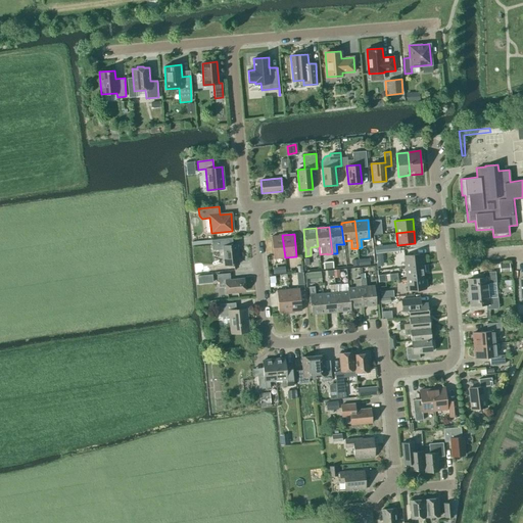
[(271,236),(274,258),(285,257),(282,235),(271,236)]
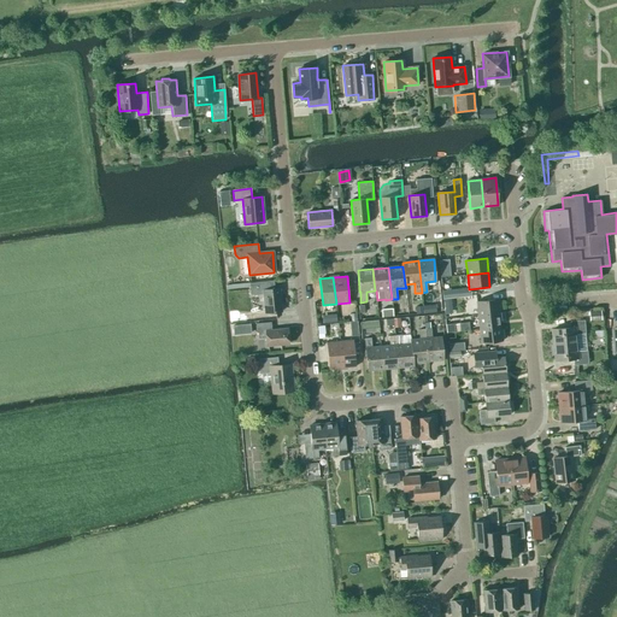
[(265,313),(282,311),(280,288),(274,289),(274,281),(250,283),(251,295),(263,294),(265,313)]
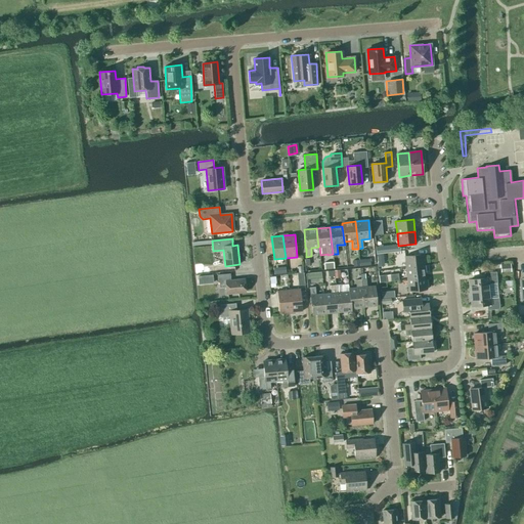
[(375,247),(376,254),(388,252),(388,246),(375,247)]
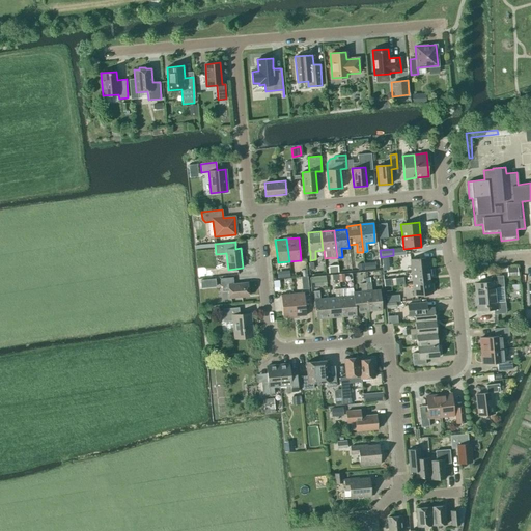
[(410,259),(411,272),(429,270),(428,257),(410,259)]
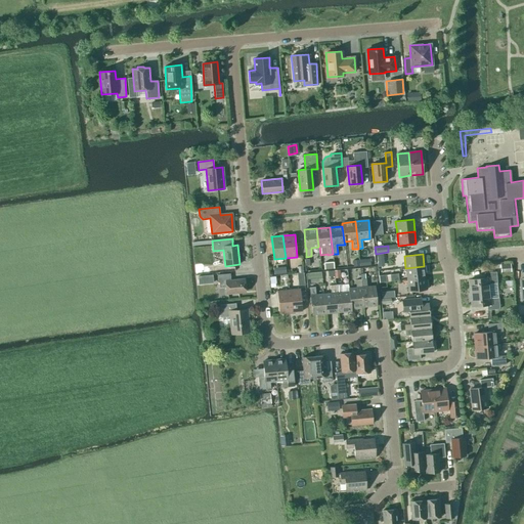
[(500,264),(500,271),(511,271),(510,263),(500,264)]
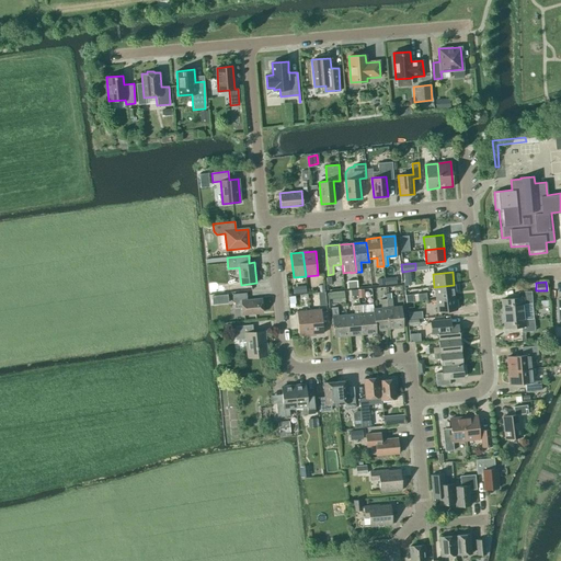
[(455,297),(454,285),(434,287),(436,299),(455,297)]
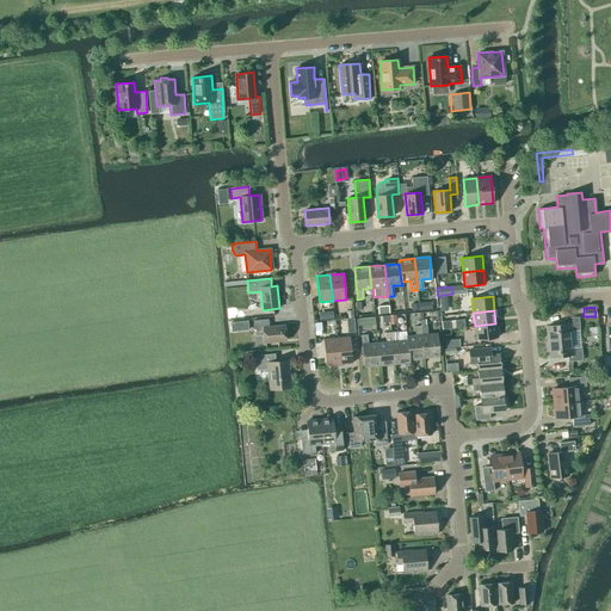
[(547,326),(548,341),(571,340),(571,332),(580,331),(579,318),(565,319),(565,325),(547,326)]
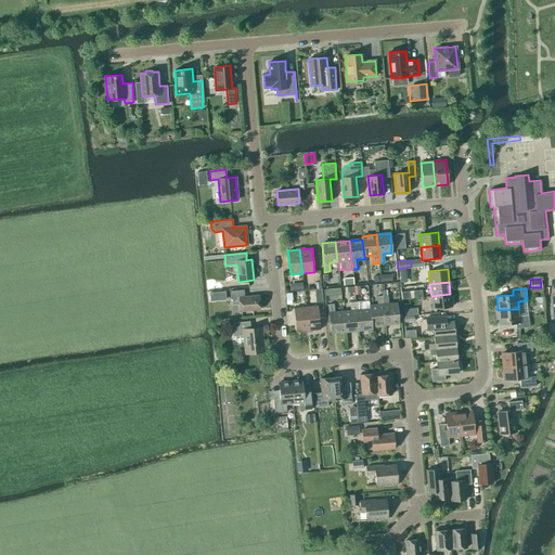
[(239,304),(240,311),(260,309),(258,296),(244,297),(244,289),(230,291),(231,299),(232,299),(232,305),(239,304)]
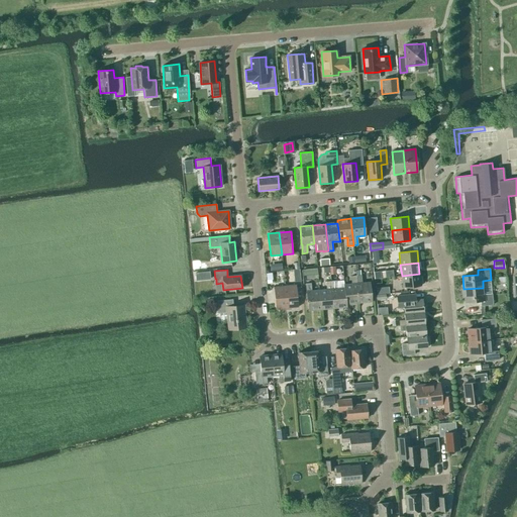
[(403,288),(421,286),(419,274),(402,276),(403,288)]
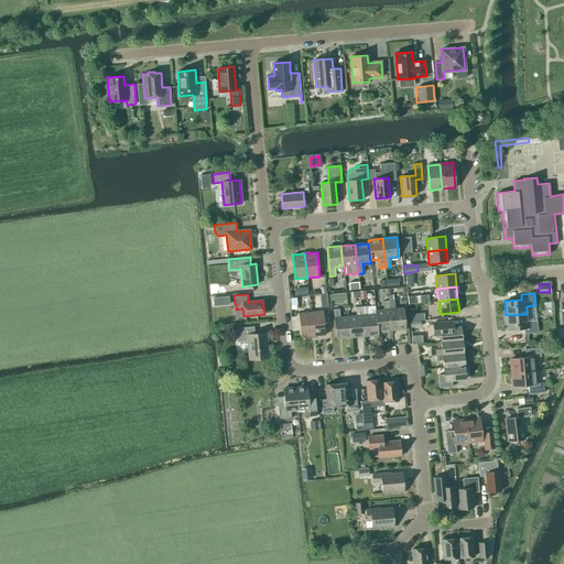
[(377,332),(378,331),(391,329),(388,301),(382,302),(383,311),(375,311),(376,314),(377,332)]
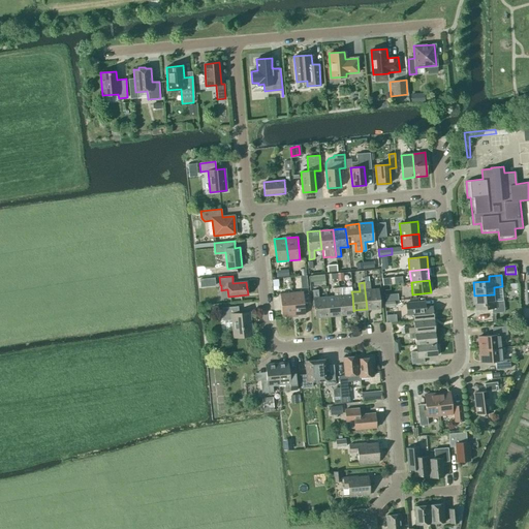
[(370,290),(369,282),(364,282),(367,309),(380,308),(378,289),(370,290)]
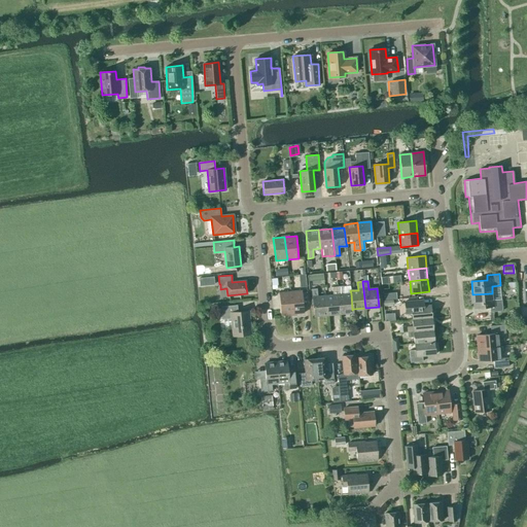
[(343,294),(343,286),(338,287),(340,314),(353,312),(353,309),(352,310),(351,293),(343,294)]
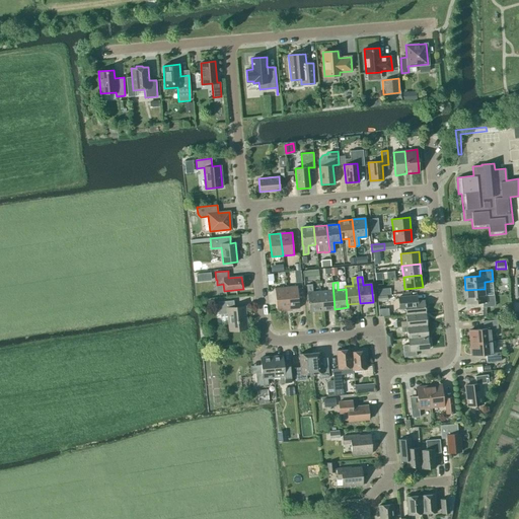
[(327,283),(327,291),(320,292),(322,310),(335,309),(332,283),(327,283)]
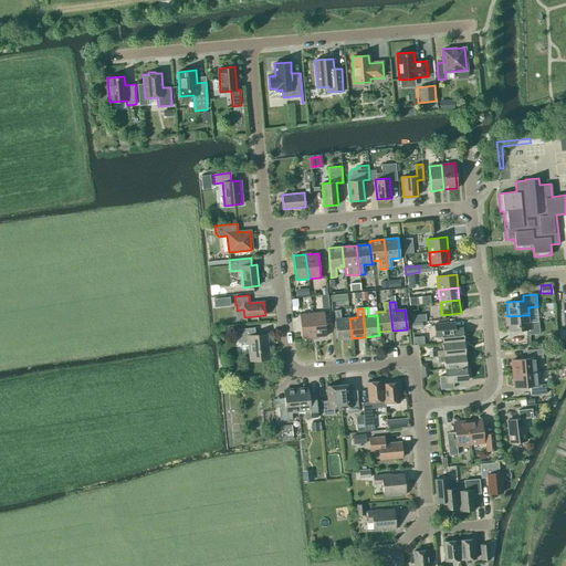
[(337,339),(352,338),(349,318),(341,320),(339,310),(334,311),(335,320),(337,339)]
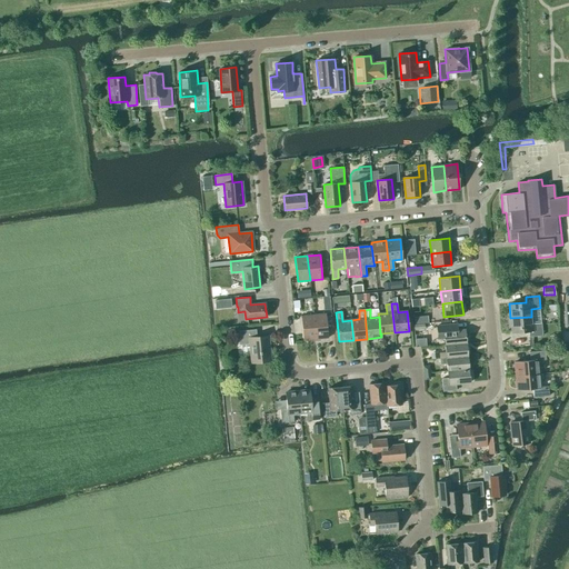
[(326,313),(313,315),(316,339),(328,338),(326,313)]
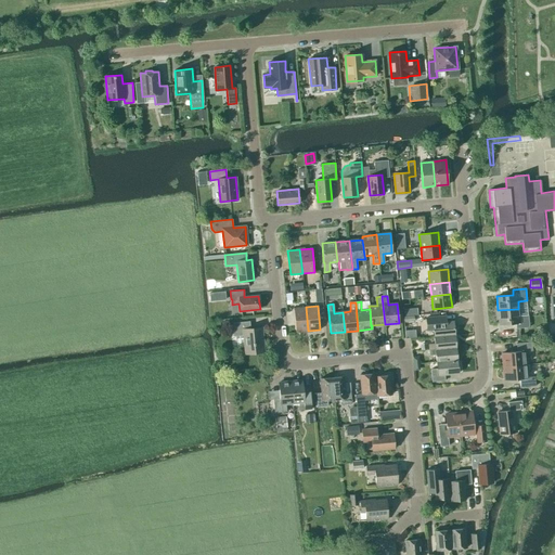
[(296,332),(308,331),(306,307),(294,308),(296,332)]
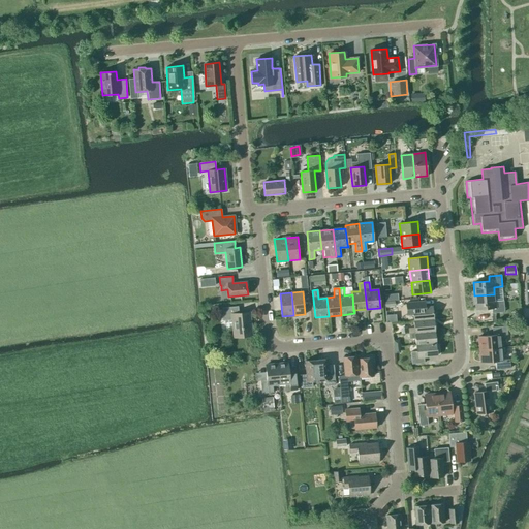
[(495,301),(494,294),(474,296),(475,309),(492,308),(492,313),(504,312),(503,301),(495,301)]
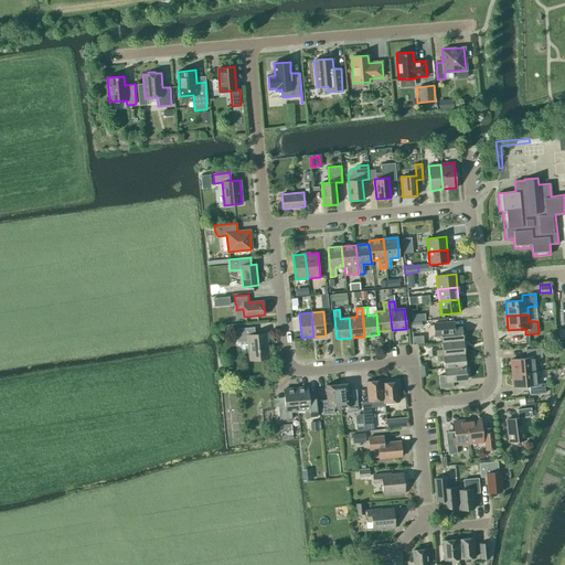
[(422,327),(422,321),(411,322),(412,340),(415,340),(414,328),(422,327)]
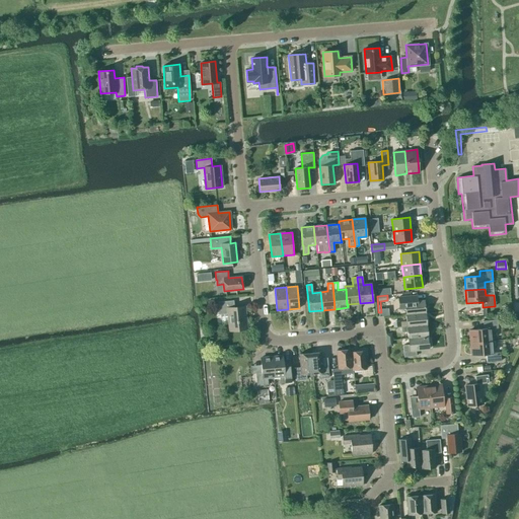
[(405,308),(405,314),(425,313),(424,301),(418,301),(417,295),(398,297),(399,309),(405,308)]
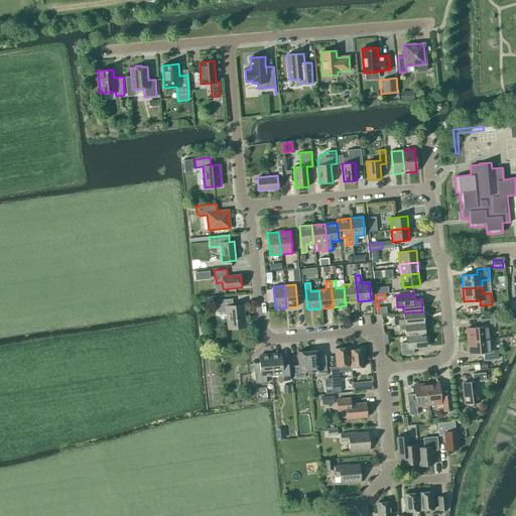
[(228,329),(245,327),(243,304),(233,305),(232,298),(216,300),(217,312),(226,311),(228,329)]
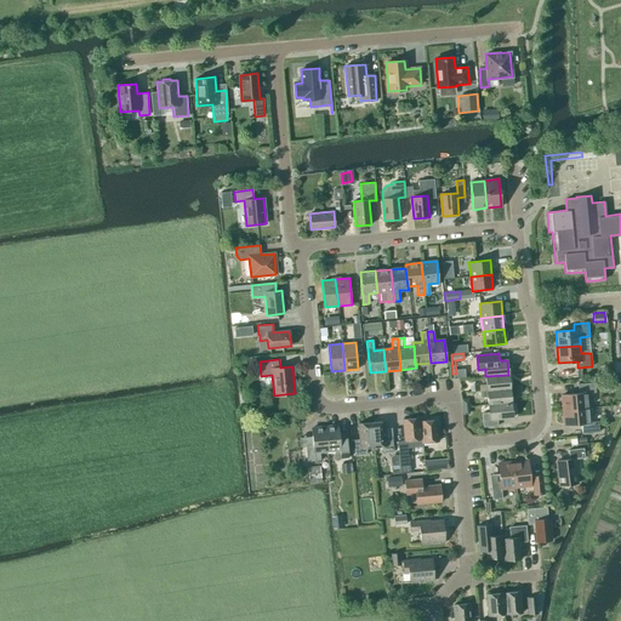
[(510,388),(508,375),(485,376),(486,385),(479,386),(479,392),(510,388)]
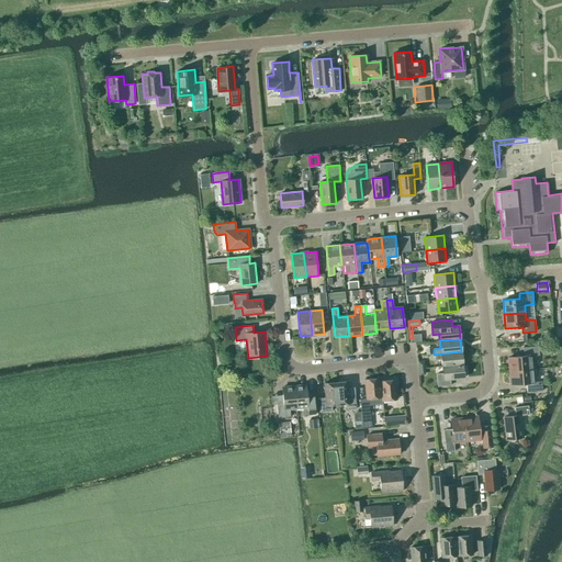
[(508,358),(509,371),(532,369),(531,356),(539,356),(538,346),(523,348),(524,357),(508,358)]
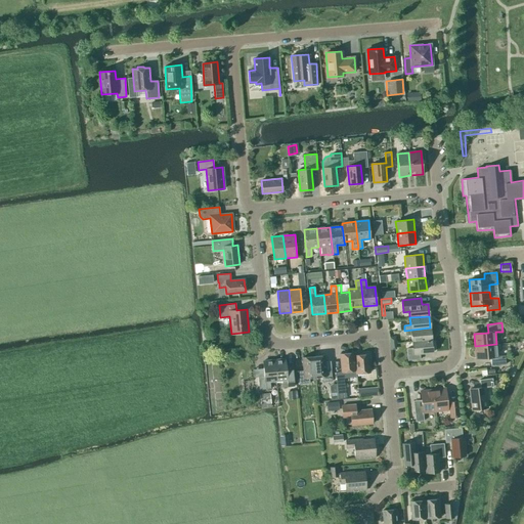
[(411,342),(431,340),(430,328),(404,331),(405,336),(411,335),(411,342)]
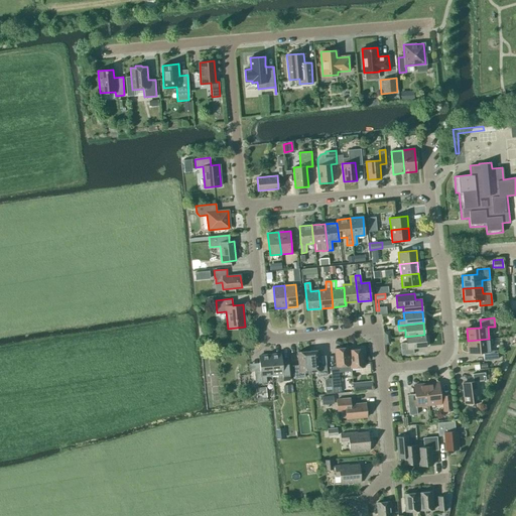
[(413,348),(425,347),(424,335),(405,337),(406,343),(400,344),(401,355),(413,354),(413,348)]
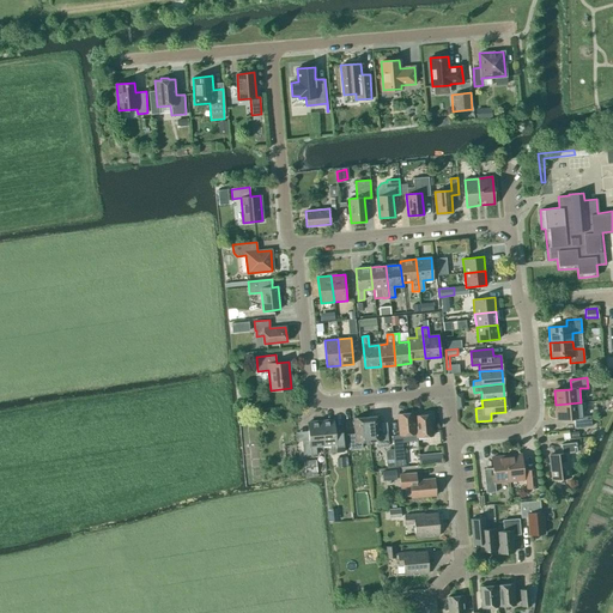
[(582,417),(581,402),(556,405),(557,419),(574,418),(575,428),(592,426),(590,416),(582,417)]
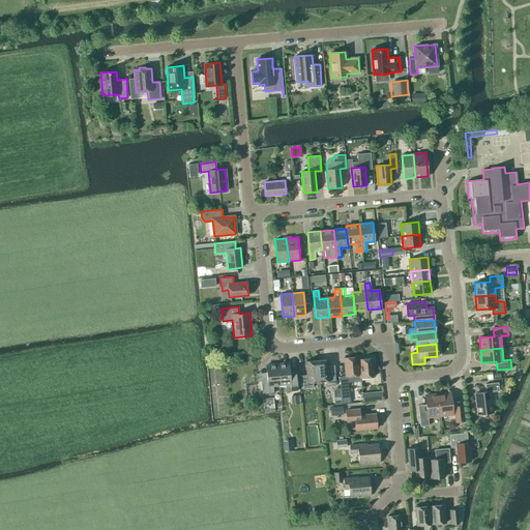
[(344,358),(345,377),(359,375),(357,356),(344,358)]
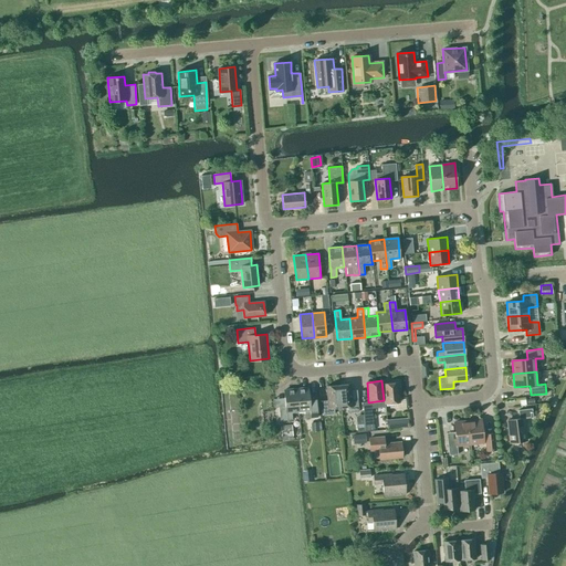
[(383,384),(385,404),(399,402),(397,383),(383,384)]
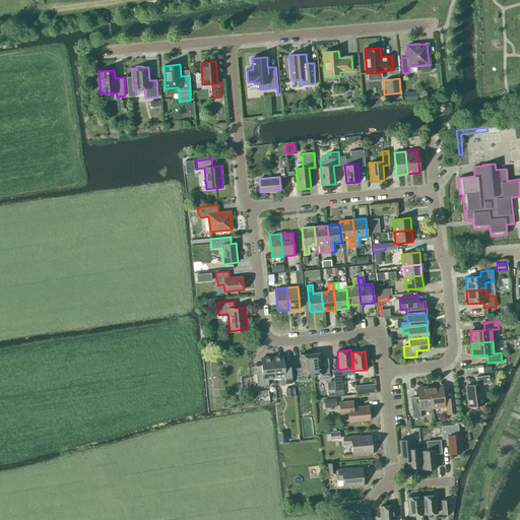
[(322,366),(321,352),(311,353),(313,375),(319,374),(320,379),(329,378),(328,366),(322,366)]
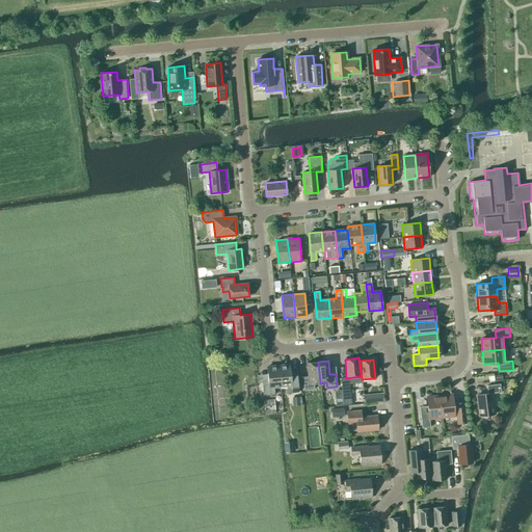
[(314,390),(314,383),(320,383),(318,362),(308,363),(309,376),(302,377),(304,391),(314,390)]
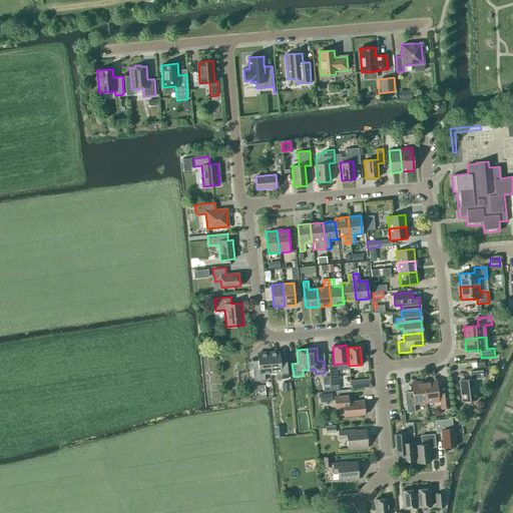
[(279,352),(268,353),(270,373),(276,372),(277,380),(288,379),(286,357),(280,357),(279,352)]
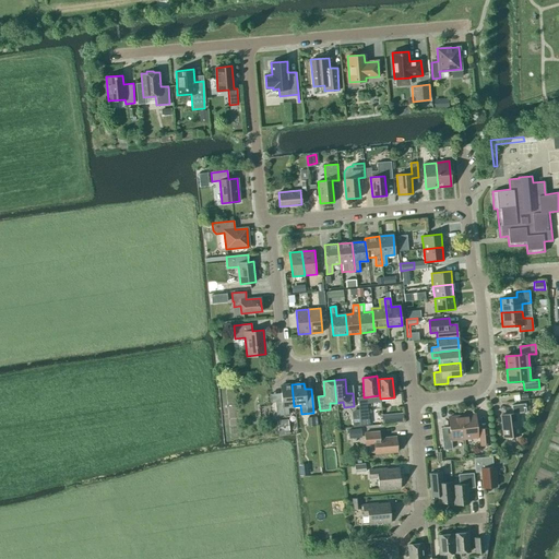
[(287,407),(294,406),(292,384),(280,385),(282,401),(275,402),(276,416),(288,415),(287,407)]
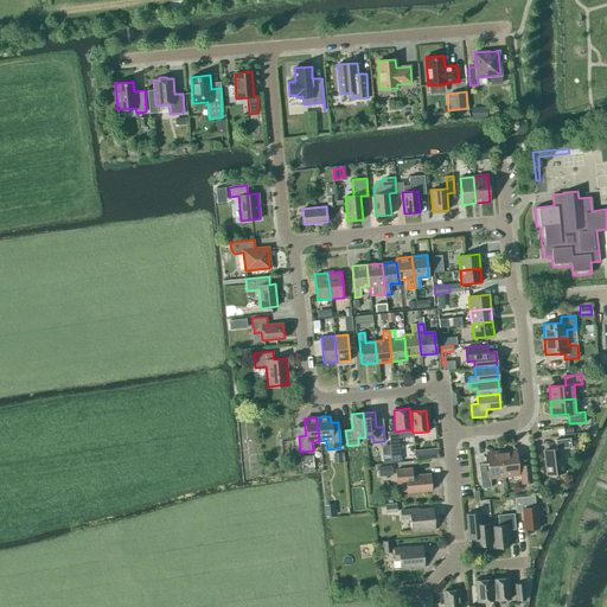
[(544,451),(547,474),(564,473),(561,449),(572,448),(570,439),(555,440),(556,449),(544,451)]
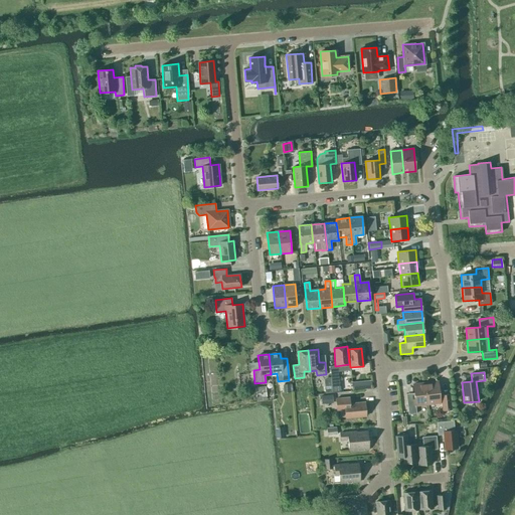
[(340,391),(338,377),(331,378),(332,392),(340,391)]
